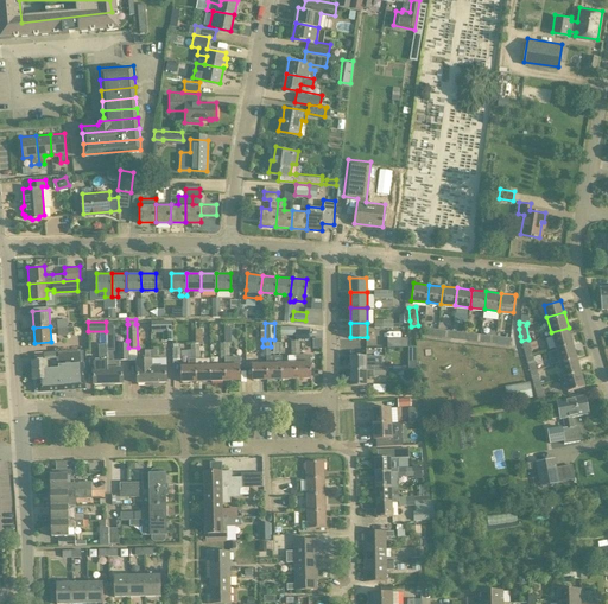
[(551,332),(556,347),(572,342),(569,328),(551,332)]
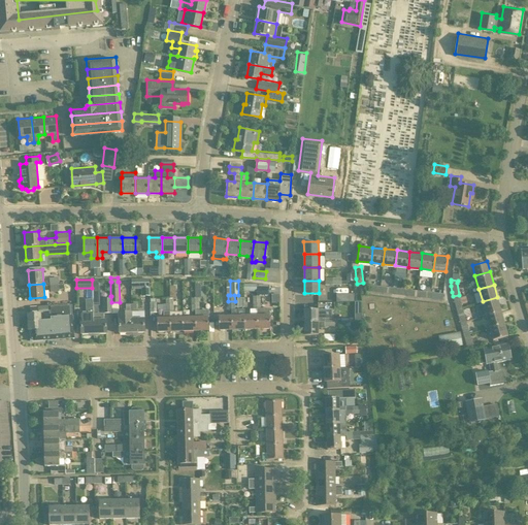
[(454,300),(456,309),(462,307),(460,300),(459,295),(453,296),(454,300)]
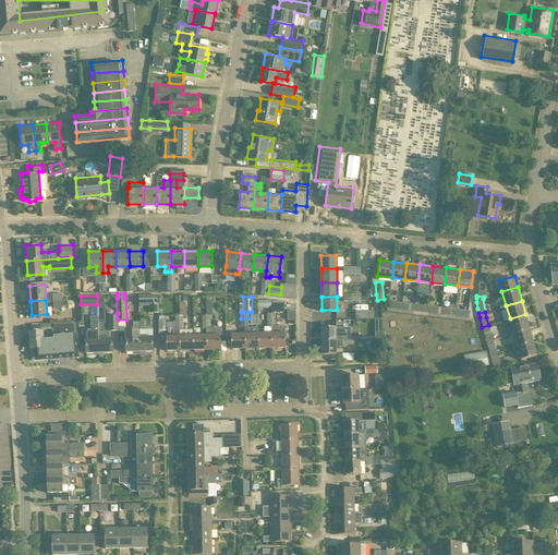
[(118,320),(118,313),(117,313),(108,314),(109,328),(118,327),(118,320)]
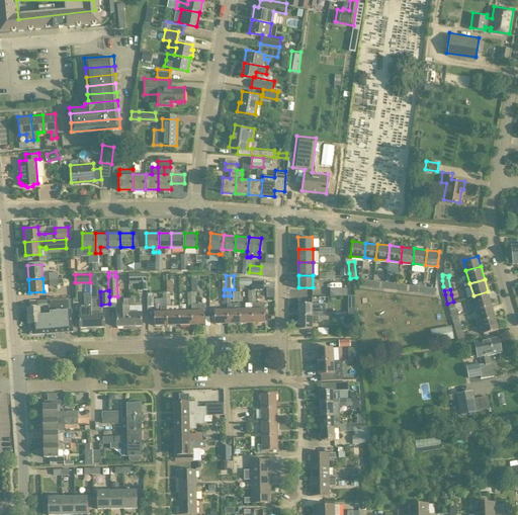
[(191,290),(191,304),(191,310),(192,323),(204,323),(203,304),(194,304),(194,290),(191,290)]
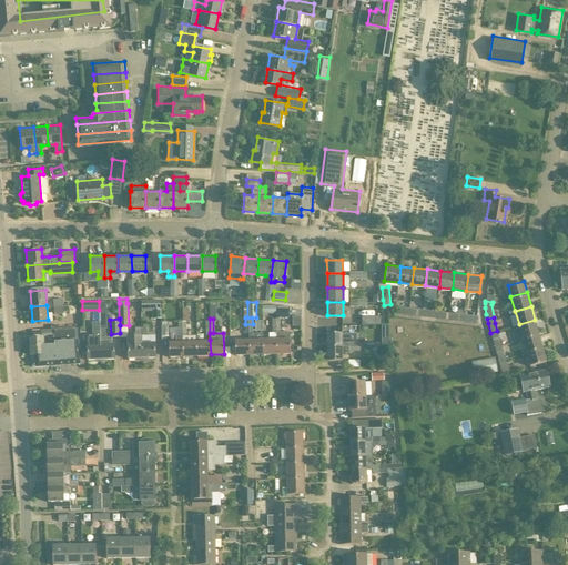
[(182,334),(182,320),(178,320),(179,334),(175,334),(175,341),(169,341),(169,355),(183,355),(182,340),(182,334)]
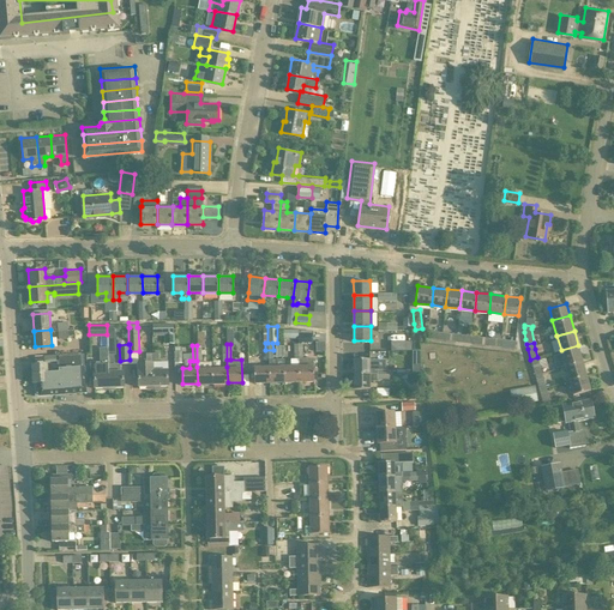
[(582,360),(578,345),(561,350),(565,366),(582,360)]
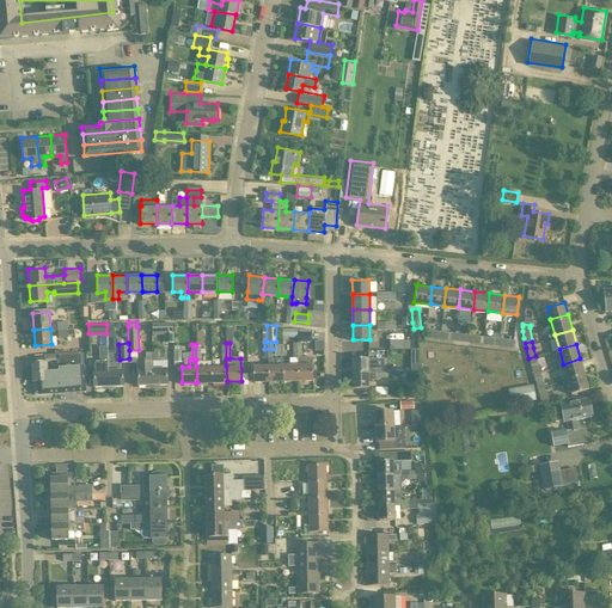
[(108,385),(106,351),(106,345),(99,345),(99,354),(101,354),(102,360),(92,360),(92,385),(108,385)]
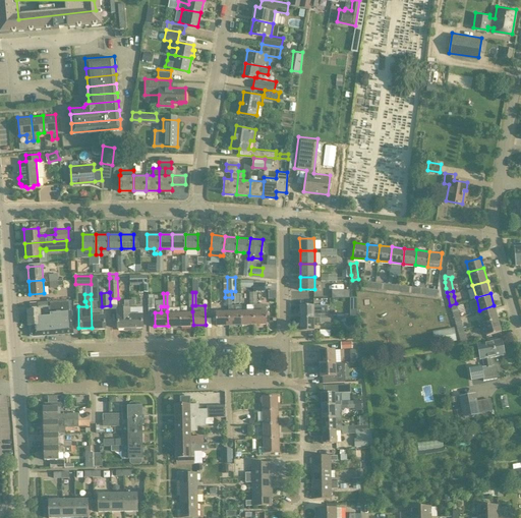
[(256,296),(250,296),(250,303),(253,303),(253,323),(267,323),(266,308),(266,303),(257,303),(256,296)]
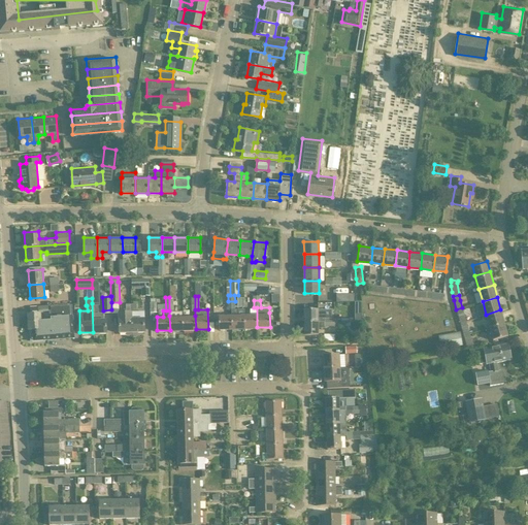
[(131,331),(130,302),(126,302),(126,310),(119,310),(119,331),(131,331)]
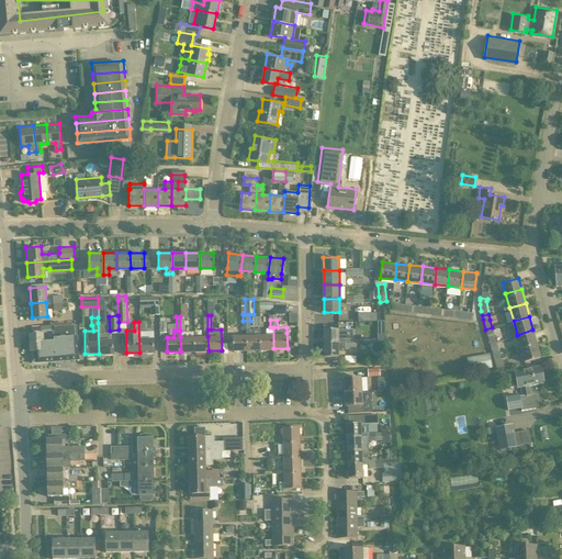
[(145,322),(138,322),(139,353),(154,351),(154,339),(154,333),(154,331),(146,331),(145,331),(145,322)]
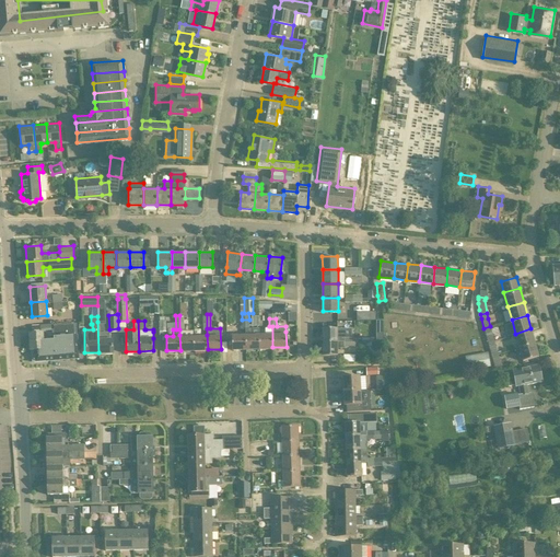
[(30,332),(31,348),(32,348),(33,360),(79,356),(77,322),(54,324),(55,338),(43,338),(43,331),(30,332)]
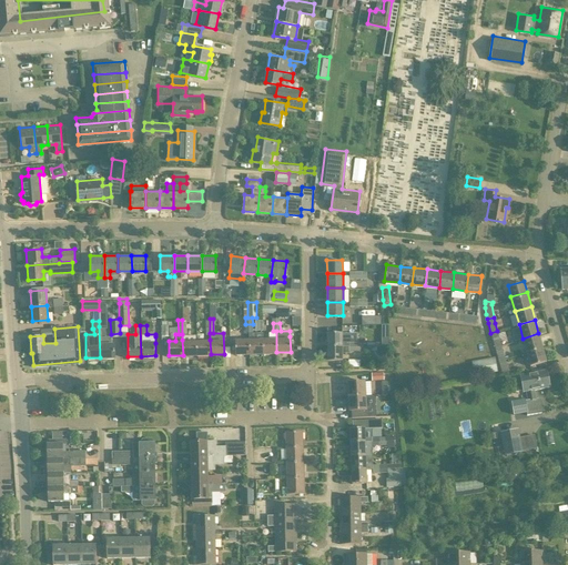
[(105,326),(99,326),(100,357),(114,356),(114,342),(111,342),(111,335),(110,335),(105,335),(105,326)]
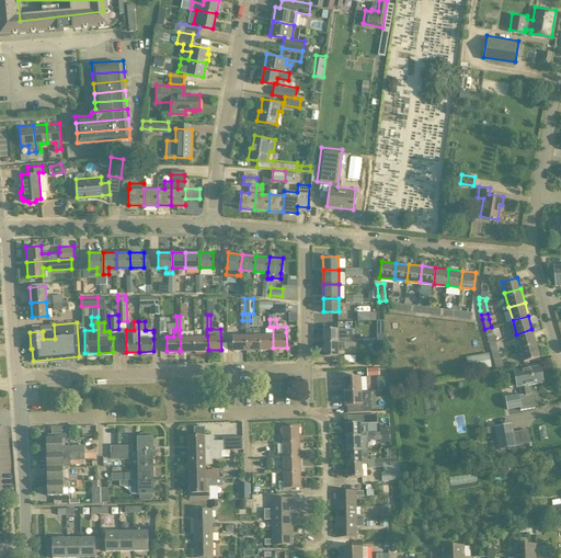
[(184,330),(180,330),(180,336),(181,351),(195,350),(194,336),(194,327),(184,327),(184,330)]
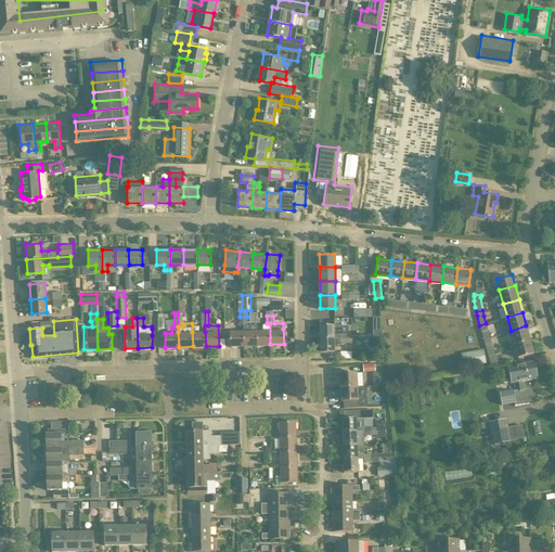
[(243,324),(243,331),(243,345),(258,345),(257,330),(256,330),(256,323),(249,323),(247,323),(243,324)]
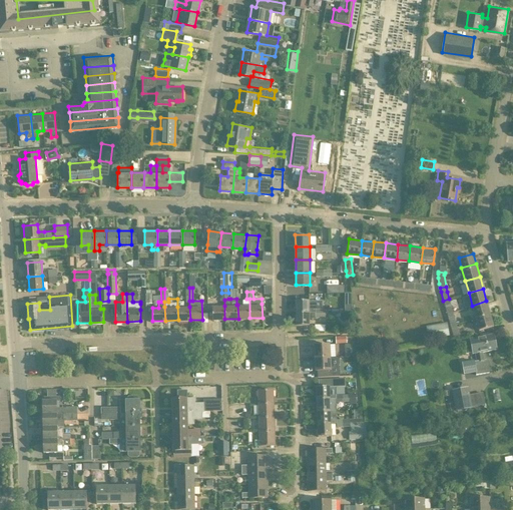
[(243,305),(237,305),(238,319),(249,318),(249,299),(246,299),(243,299),(243,305)]
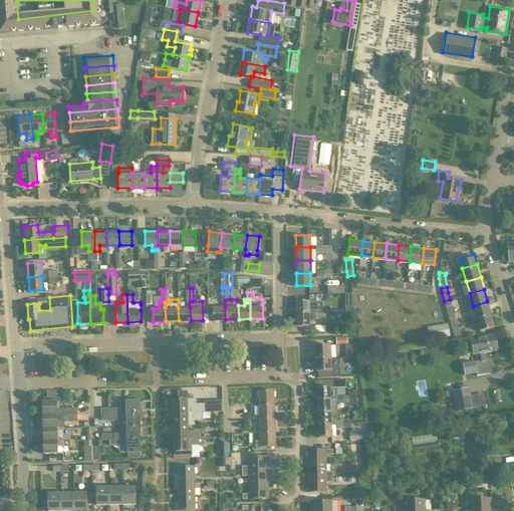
[(444,301),(447,310),(448,313),(454,311),(451,303),(450,299),(444,301)]
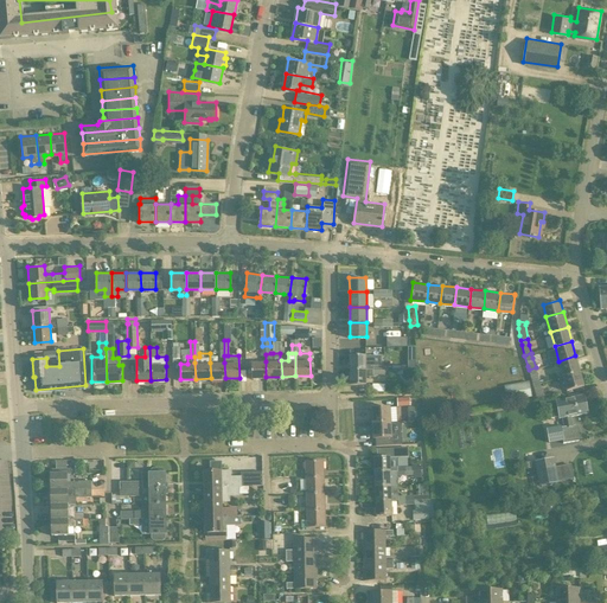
[(350,354),(350,369),(372,367),(372,364),(372,354),(365,354),(350,354)]
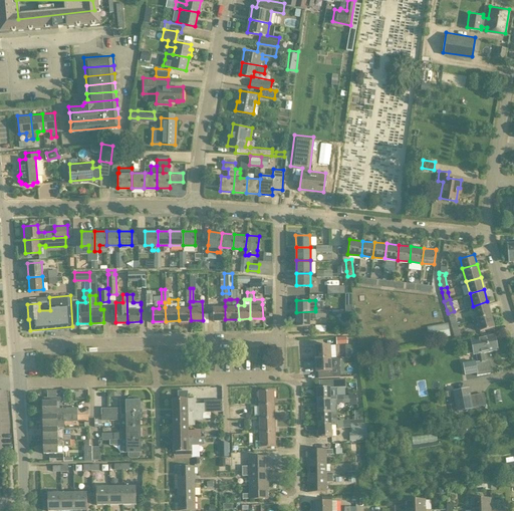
[(473,306),(476,317),(491,313),(487,301),(473,306)]
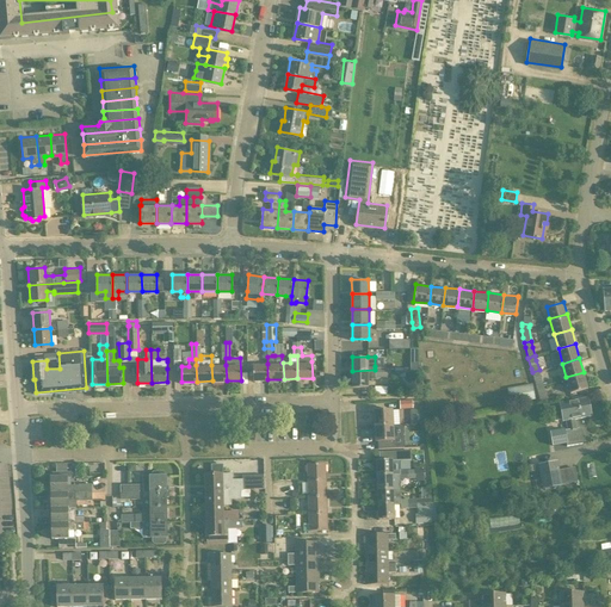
[(253,379),(267,379),(267,364),(253,364),(253,379)]
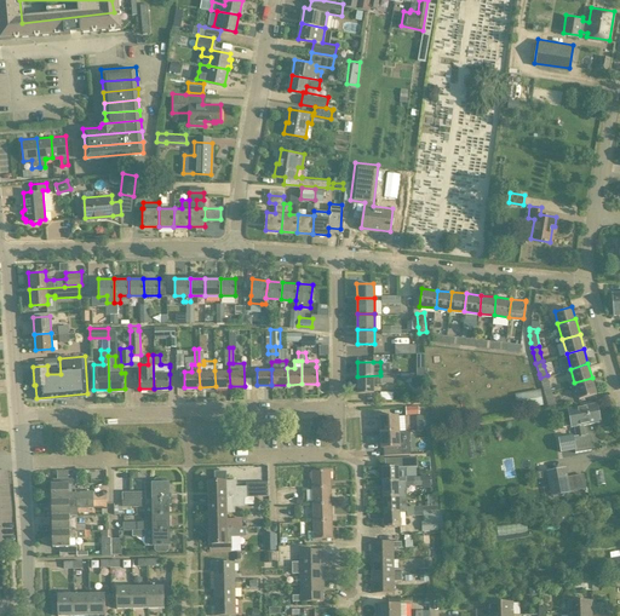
[(229,370),(214,370),(216,386),(230,386),(229,370)]
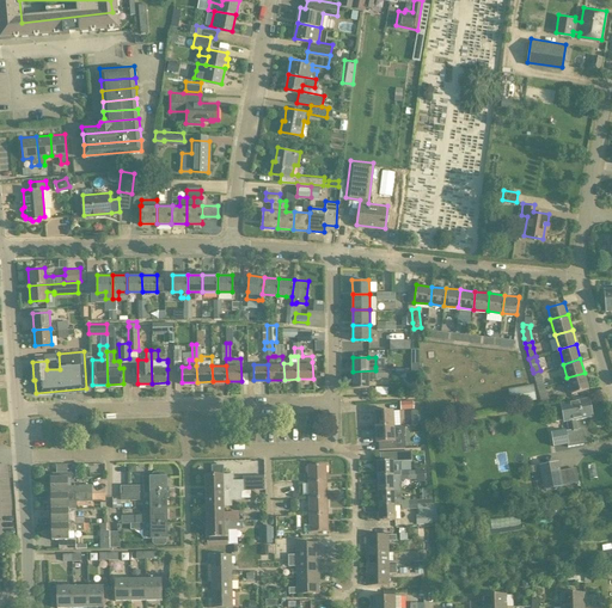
[(391,370),(375,370),(353,372),(353,386),(368,386),(368,378),(375,378),(375,375),(391,375),(391,372),(391,370)]
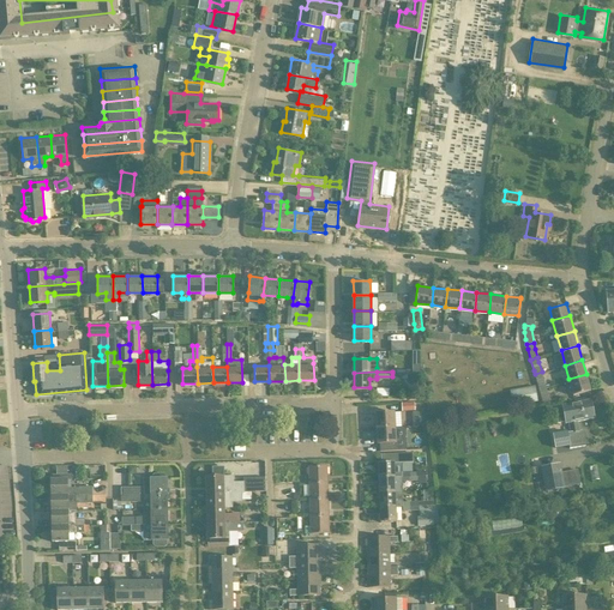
[(546,384),(543,376),(542,372),(535,374),(539,387),(546,386),(546,384)]
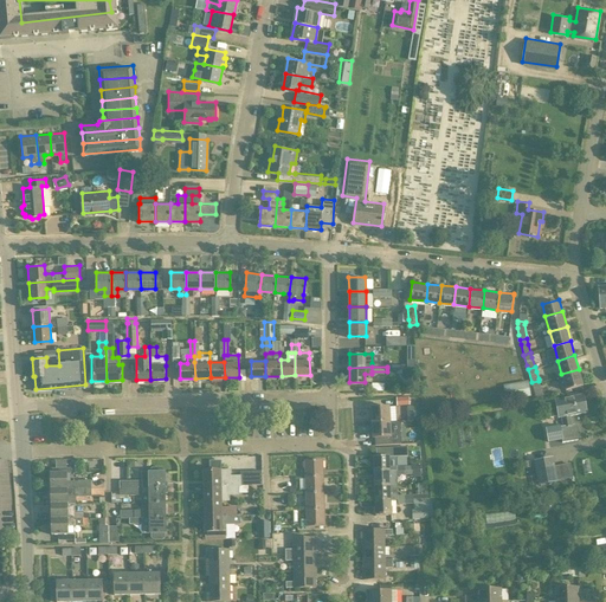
[(582,383),(579,369),(561,374),(566,388),(582,383)]
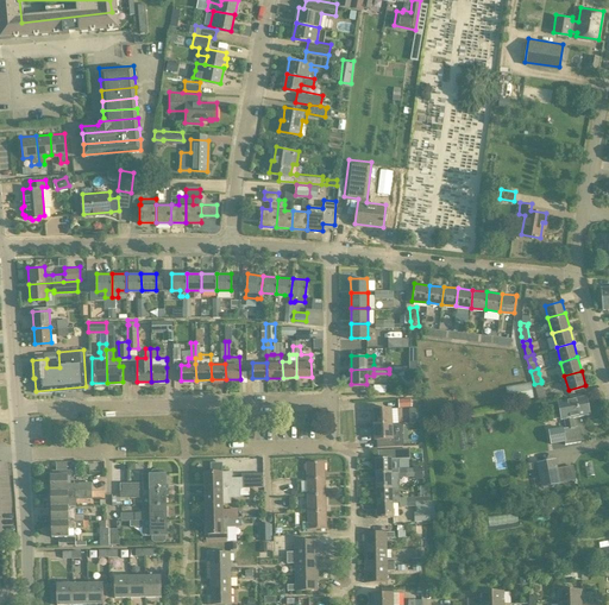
[(506,395),(532,395),(532,382),(506,382),(506,395)]
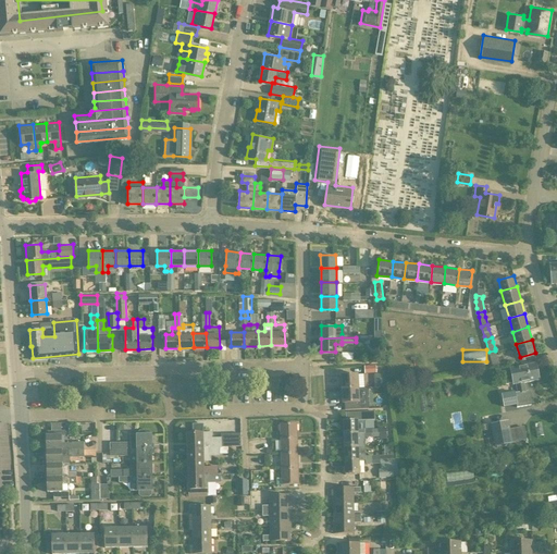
[(492,365),(498,362),(495,351),(489,352),(492,365)]
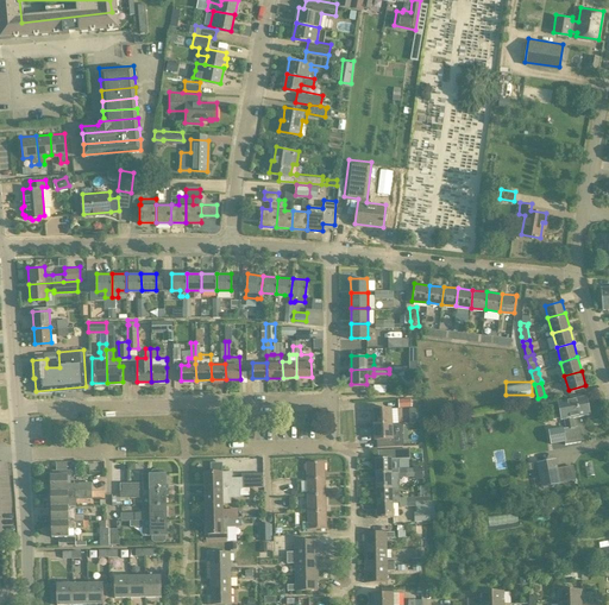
[(565,440),(565,442),(579,440),(577,424),(575,426),(572,415),(589,413),(586,395),(558,399),(560,417),(564,417),(565,427),(563,427),(563,426),(548,428),(551,442),(565,440)]
